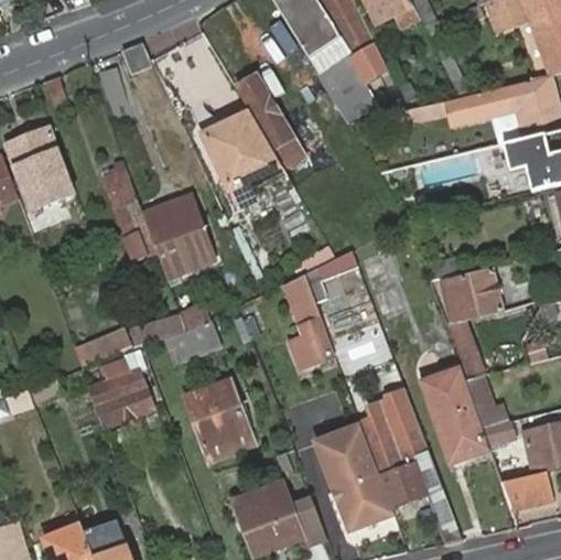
[(272,0),(346,121),(362,118),(379,109),(375,101),(381,98),(377,90),(370,94),(362,78),(383,66),(351,0),(272,0)]
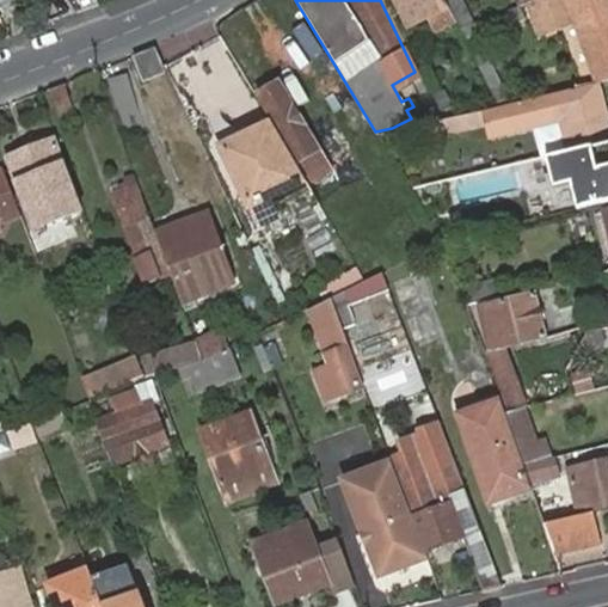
[(393,0),(406,26),(448,5),(446,0),(393,0)]
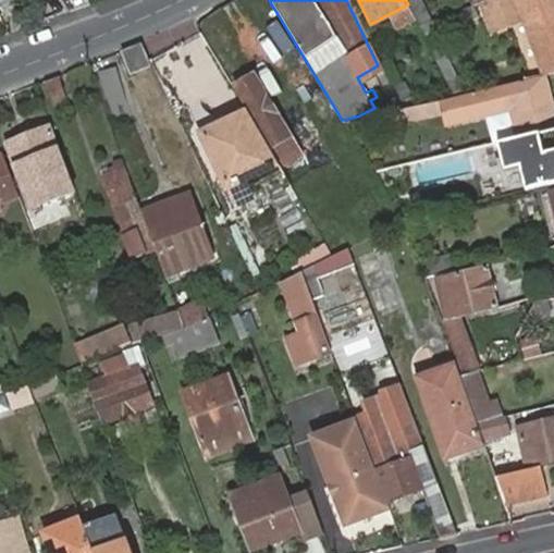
[(406,0),(408,4),(417,23),(426,20),(417,0),(406,0)]
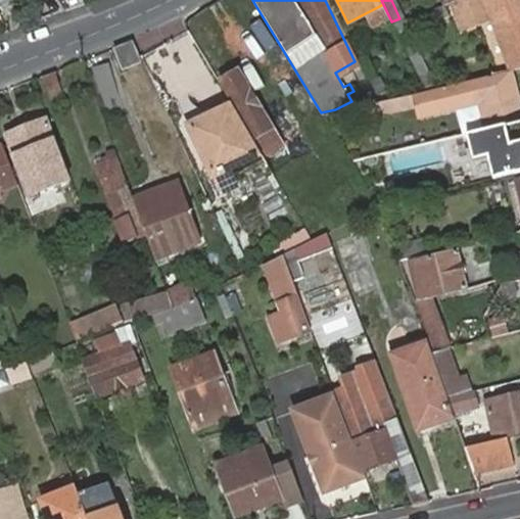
[(519,65),(519,0),(450,0),(460,26),(488,15),(508,68),(519,65)]
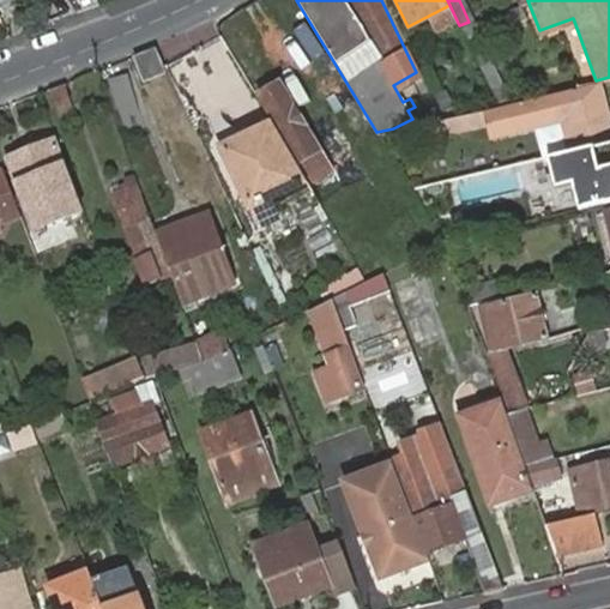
[(518,4),(517,5),(476,19),(481,31),(524,17),(518,4)]
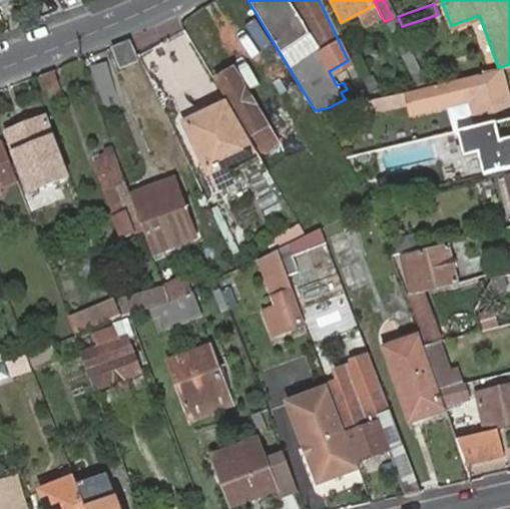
[(398,16),(392,18),(384,21),(389,30),(396,28),(402,26),(398,16)]
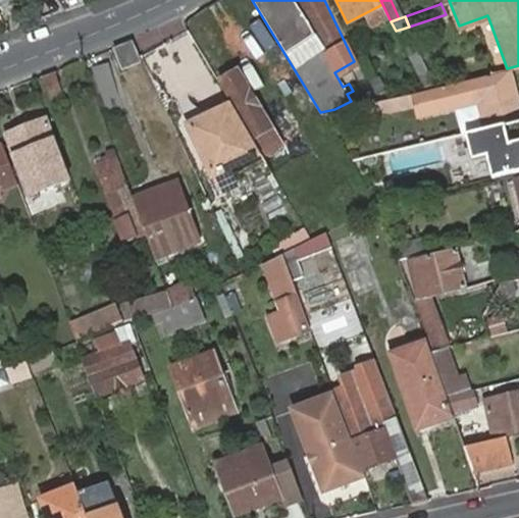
[(396,31),(422,89),(430,87),(403,29),(396,31)]
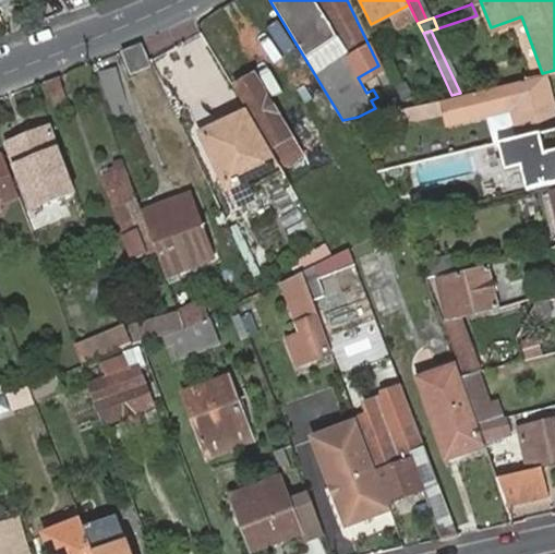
[(137,43),(120,49),(128,71),(145,63),(137,43)]
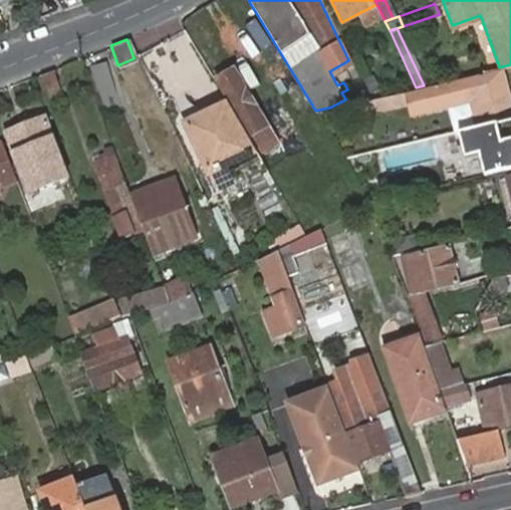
[(88,64),(102,111),(118,106),(103,59),(88,64)]
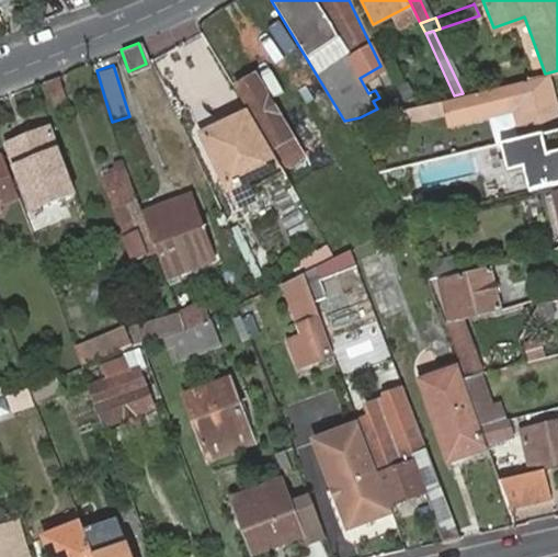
[(254,74),(232,87),(246,111),(277,163),(286,178),(308,163),(254,74)]
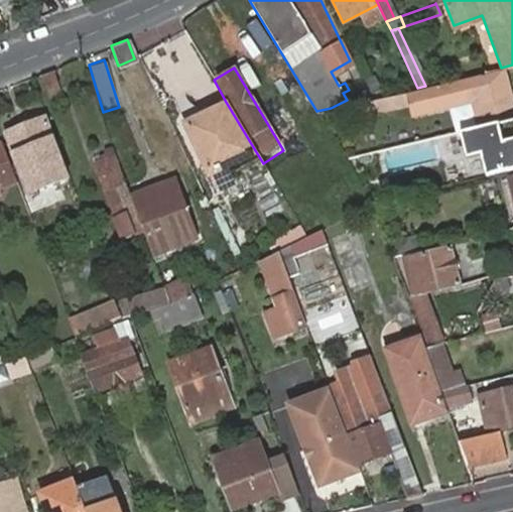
[(50,69),(38,74),(47,96),(59,91),(50,69)]
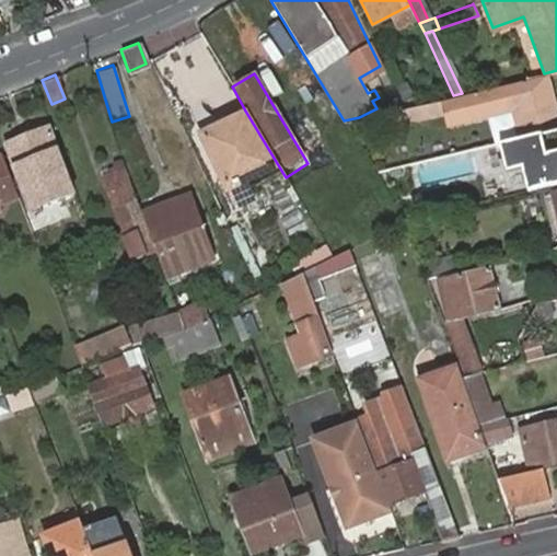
[(532,103),(550,97),(546,74),(528,79),(532,103)]
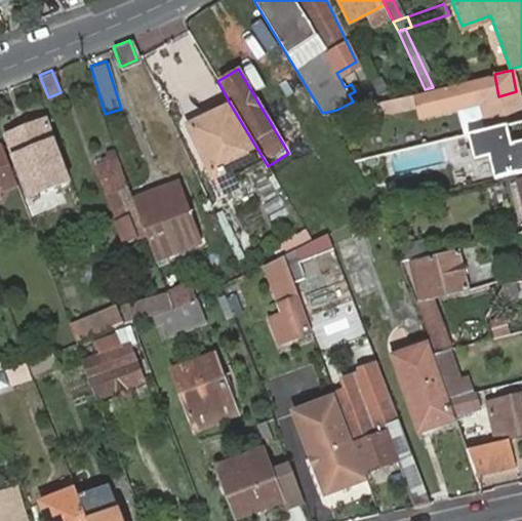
[(481,99),(487,127),(504,123),(521,117),(521,109),(516,91),(498,96),(494,74),(414,93),(415,98),(434,93),(438,109),(481,99)]
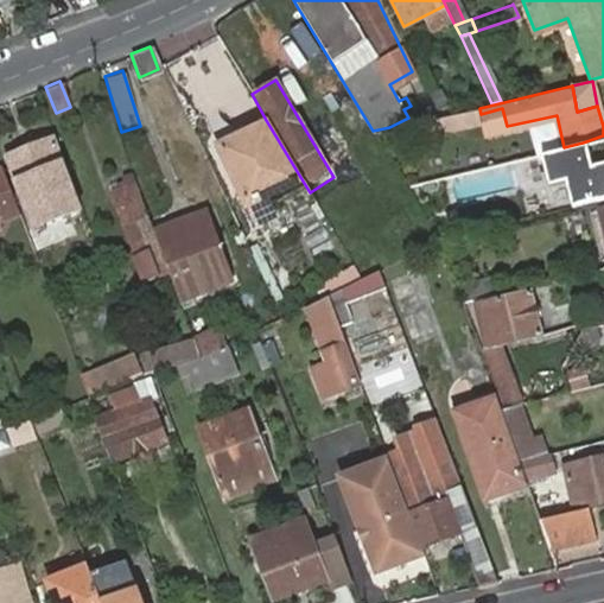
[(502,108),(481,114),(484,131),(507,126),(502,108)]
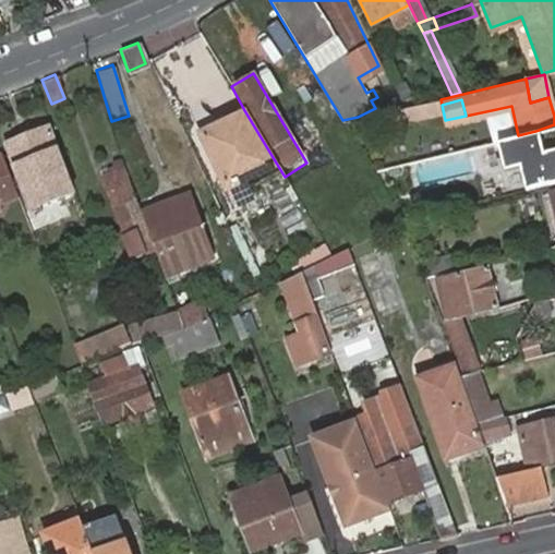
[(276,163),(244,110),(198,132),(225,188),(276,163)]
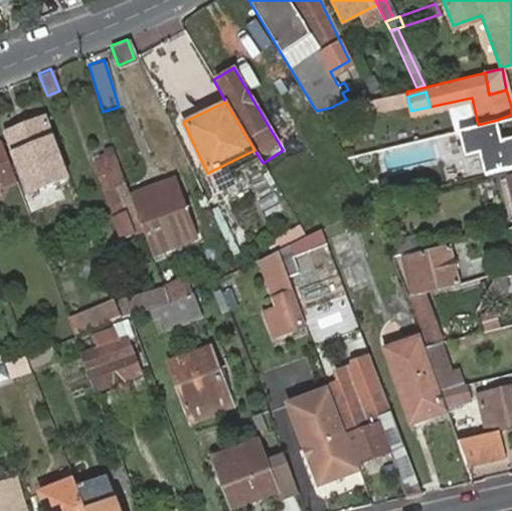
[(4,131),(17,162),(28,158),(30,164),(55,154),(41,117),(4,131)]
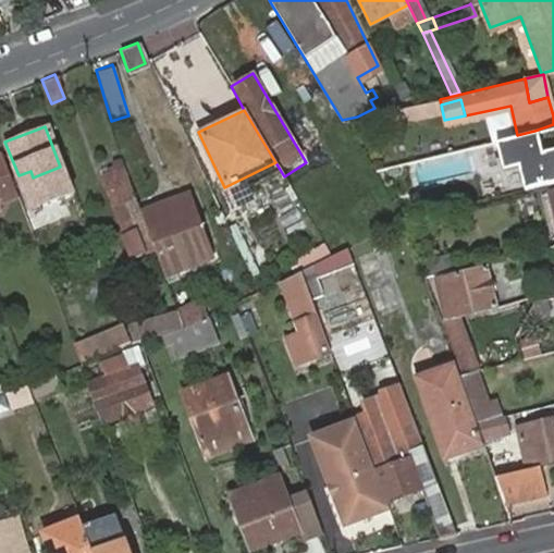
[(517,135),(495,140),(503,168),(517,164),(524,192),(553,184),(553,149),(540,154),(534,131),(517,135)]
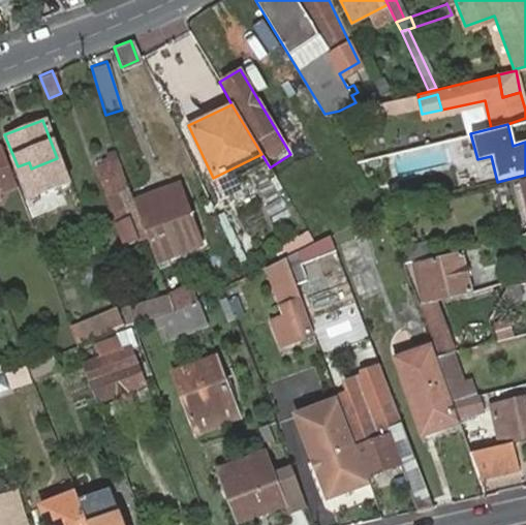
[(1,147),(0,147),(0,190),(16,185),(1,147)]
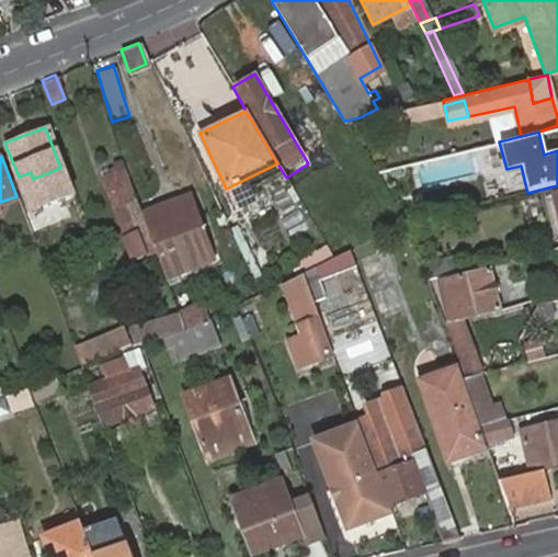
[(70,180),(65,166),(60,168),(33,179),(38,192),(70,180)]
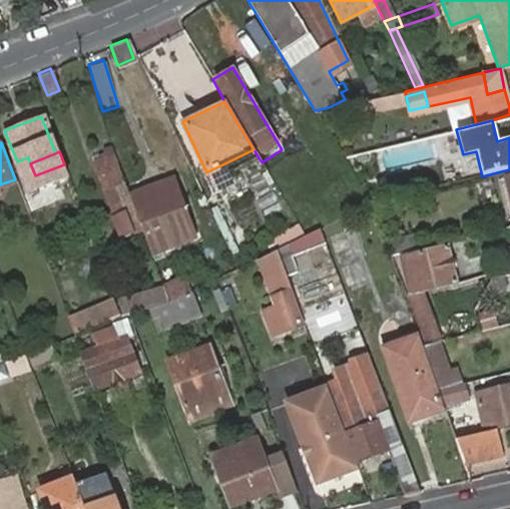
[(129,194),(114,154),(92,162),(111,214),(109,215),(116,236),(131,231),(128,225),(139,220),(129,194)]
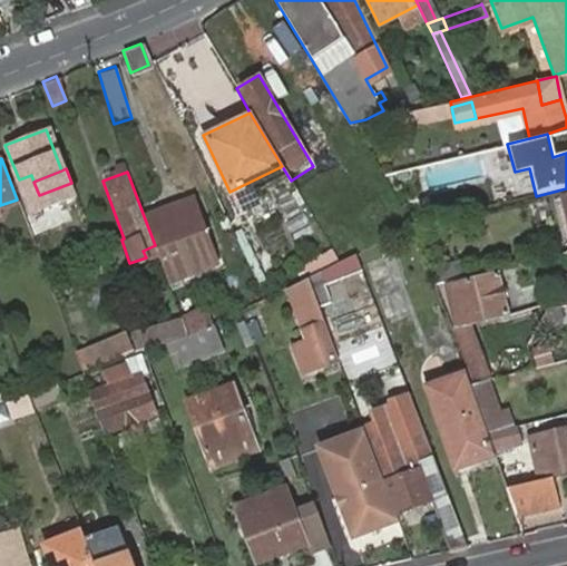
[(31,175),(19,179),(21,186),(33,182),(31,175)]
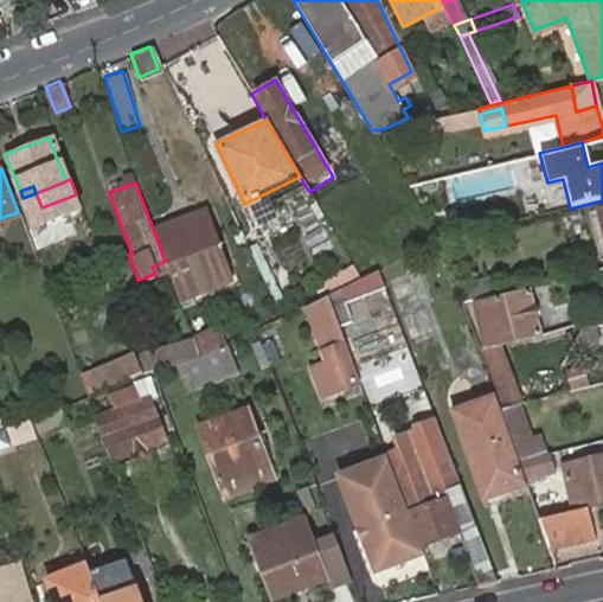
[(262,194),(244,204),(250,217),(269,209),(262,194)]
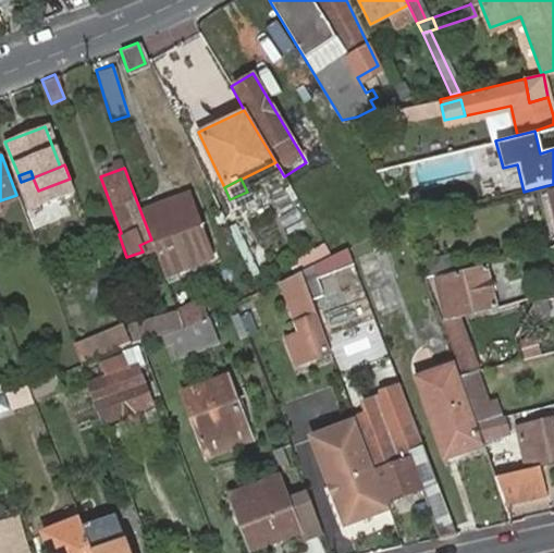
[(151,240),(165,275),(189,266),(183,248),(207,240),(189,194),(140,211),(151,240)]
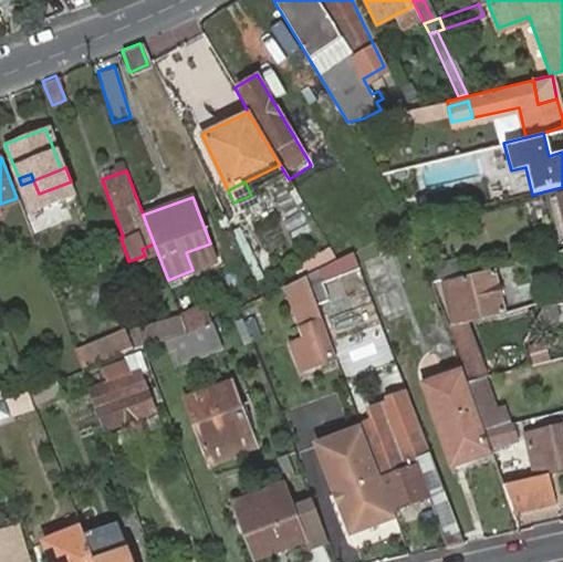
[(326,277),(354,268),(350,252),(321,260),(326,277)]
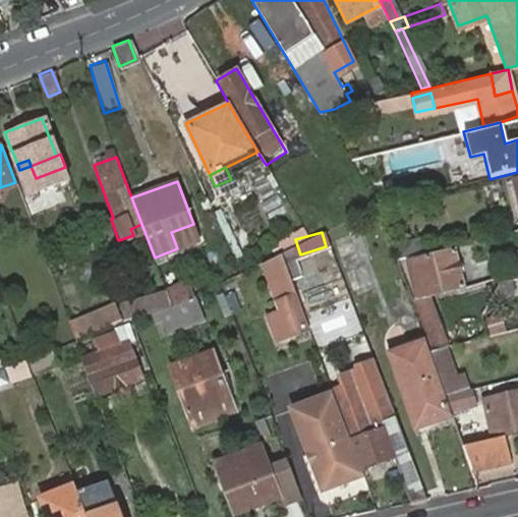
[(272,242),(278,253),(279,252),(293,245),(287,234),(272,242)]
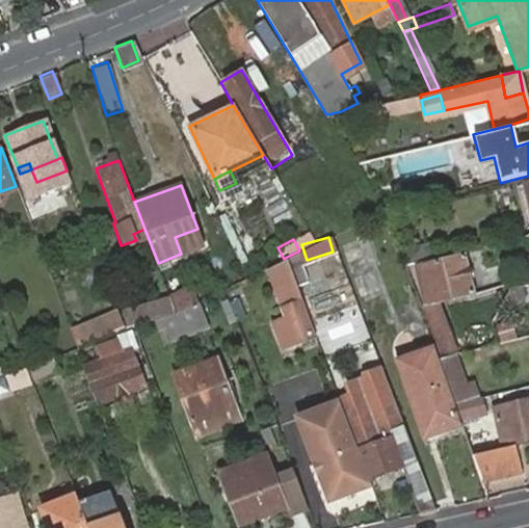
[(404,262),(430,255),(426,240),(399,246),(404,262)]
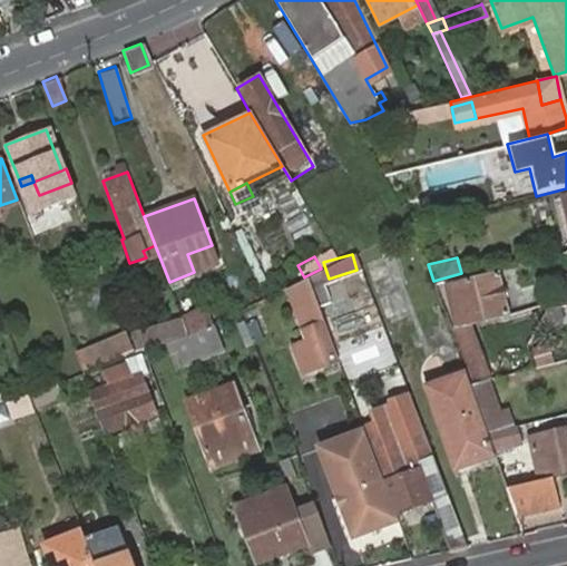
[(448,285),(460,325),(469,322),(506,312),(494,272),(448,285)]
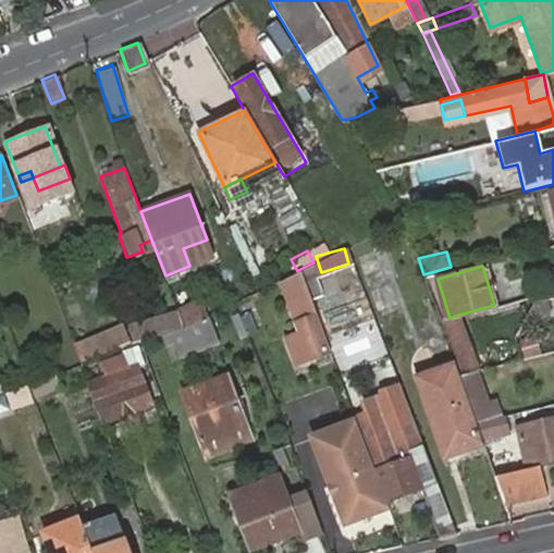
[(281,279),(290,300),(307,293),(298,270),(297,271),(281,279)]
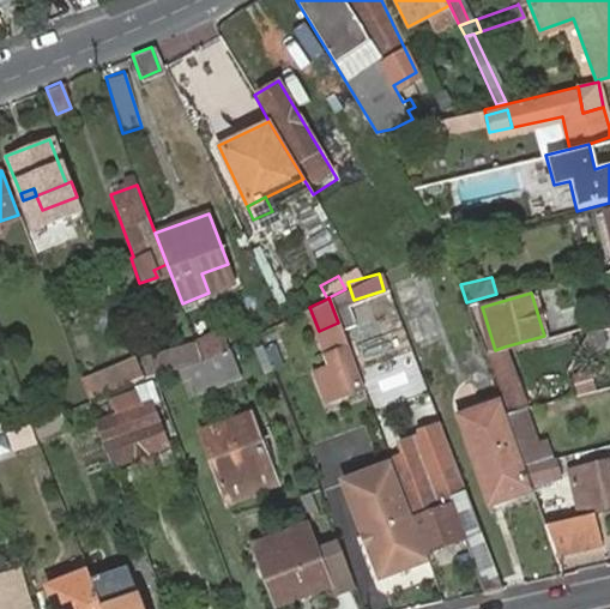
[(350,301),(334,306),(343,327),(358,321),(350,301)]
